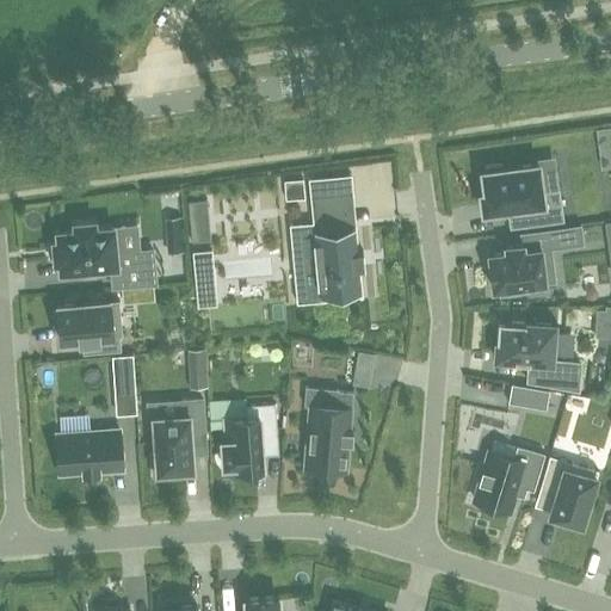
[(610,127),(596,129),(599,150),(610,147),(610,127)]
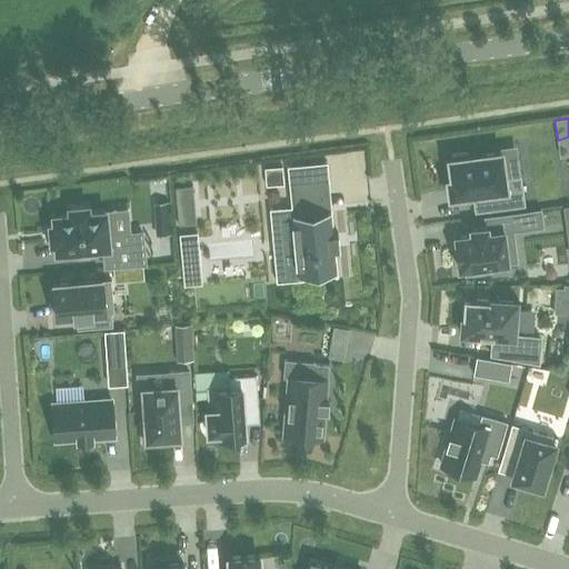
[(447,180),(449,197),(485,192),(488,210),(525,205),(521,175),(505,177),(501,151),(468,157),(467,152),(451,155),(452,159),(448,159),(451,179),(447,180)]
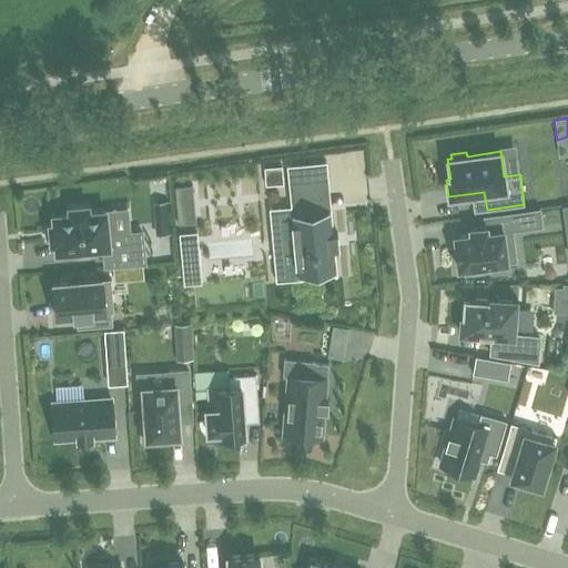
[(287,166),(290,182),(317,179),(315,164),(316,164),(316,162),(314,162),(314,163),(288,165),(288,164),(286,164),(286,166),(287,166)]
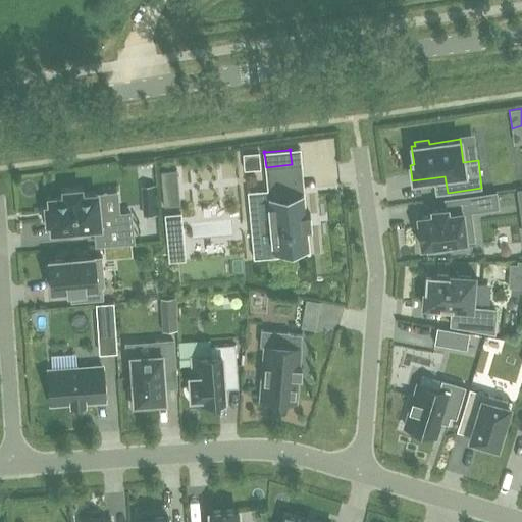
[(243,153),(244,170),(261,168),(259,152),(243,153)]
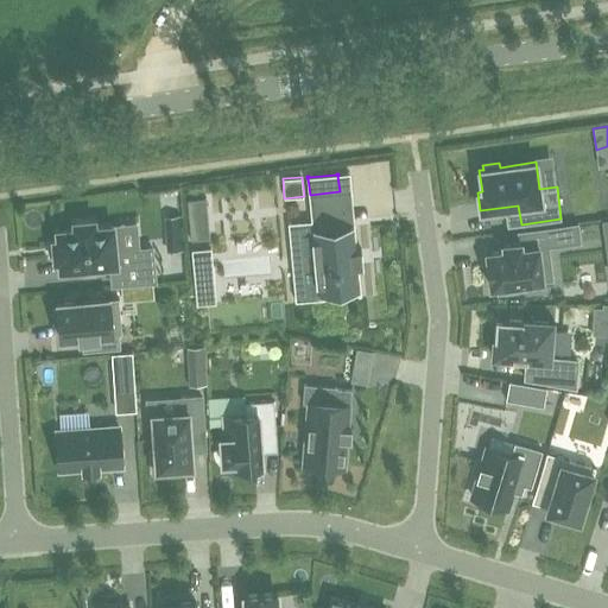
[(311,268),(314,297),(343,295),(342,289),(358,287),(358,292),(360,291),(360,287),(359,287),(358,270),(358,265),(361,265),(360,248),(356,248),(355,244),(353,226),(354,226),(354,222),(352,222),(352,227),(342,227),(341,217),(312,220),(312,222),(295,223),(296,232),(308,230),(310,253),(322,252),(323,267),(311,268)]
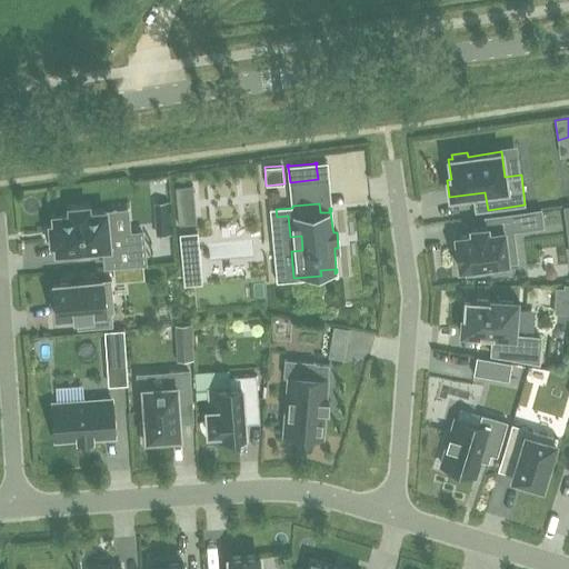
[(56,242),(57,251),(103,247),(105,257),(105,267),(145,262),(142,231),(111,235),(109,211),(88,212),(87,206),(70,208),(70,215),(53,216),(55,225),(50,226),(51,243),(56,242)]
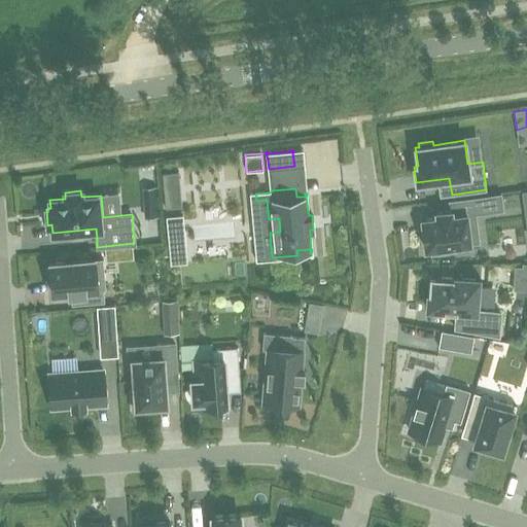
[(436,217),(421,219),(425,248),(430,248),(431,253),(454,250),(453,245),(479,242),(475,213),(504,209),(501,192),(449,200),(450,210),(435,212),(436,217)]
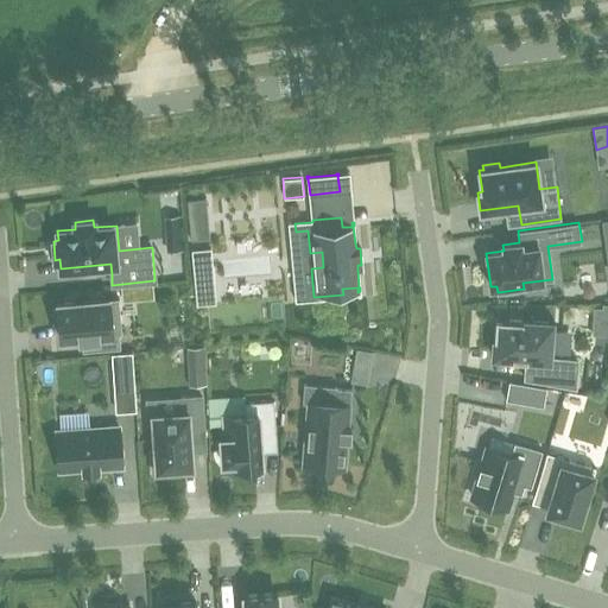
[(165,232),(165,251),(183,249),(182,232),(165,232)]
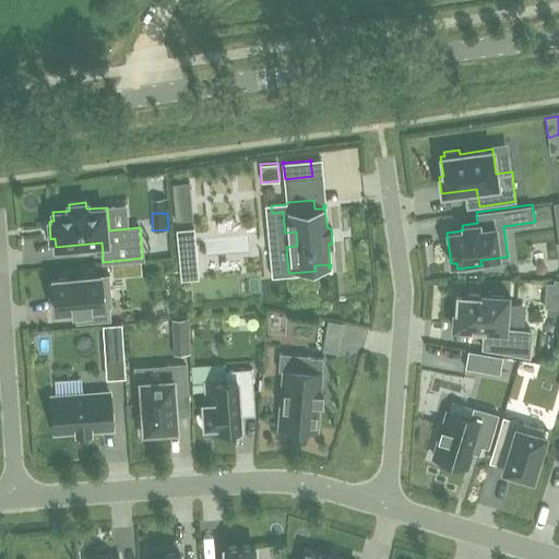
[(176,228),(179,259),(197,259),(193,228),(176,228)]
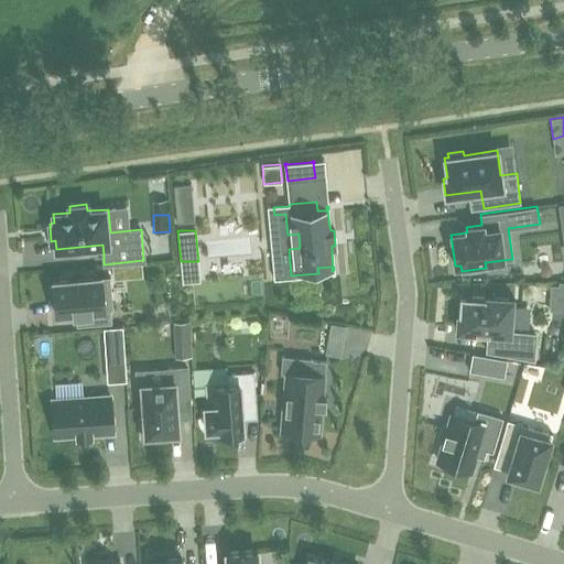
[(111,266),(115,278),(122,278),(121,264),(111,266)]
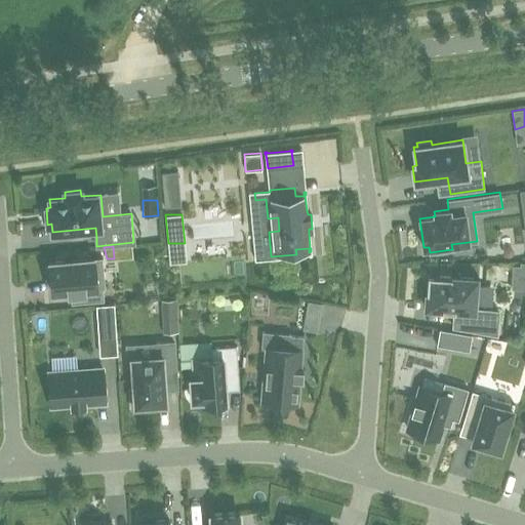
[(105,287),(103,257),(49,261),(49,266),(45,267),(46,281),(51,280),(52,292),(67,291),(68,292),(78,291),(79,303),(104,300),(103,288),(105,287)]
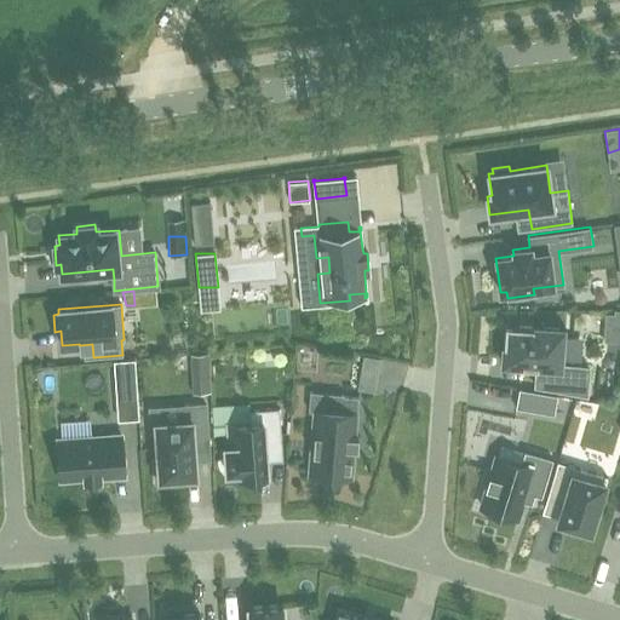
[(505,323),(503,362),(522,365),(522,366),(537,367),(535,385),(586,395),(589,367),(563,366),(566,328),(505,323)]
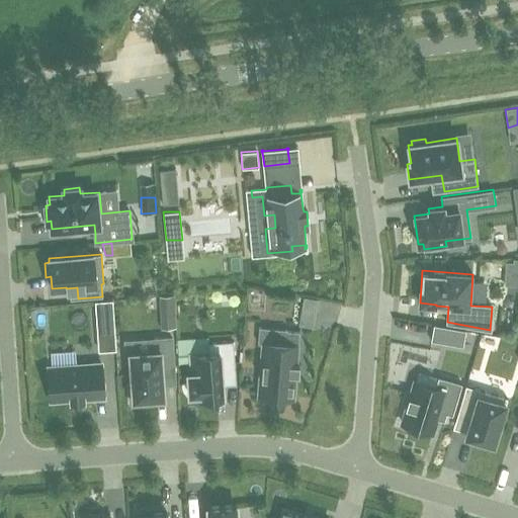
[(159,294),(159,305),(174,304),(174,294),(159,294)]
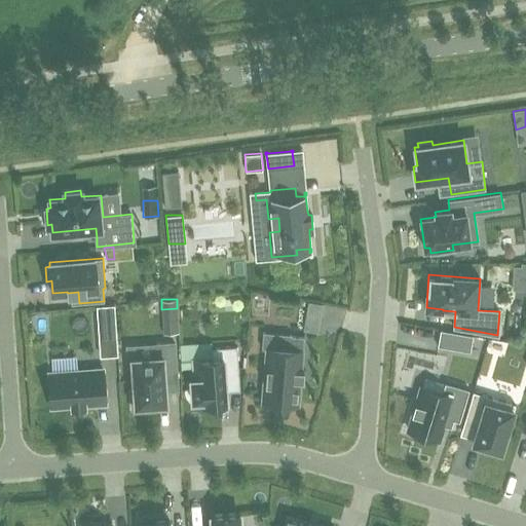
[(307,300),(304,325),(318,328),(323,303),(307,300)]
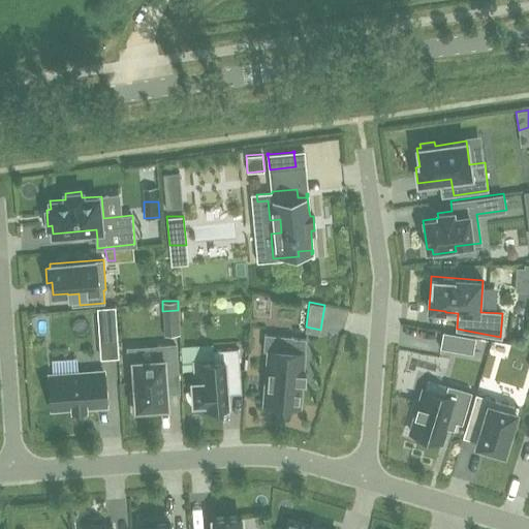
[(116,306),(98,307),(100,338),(118,336),(116,306)]
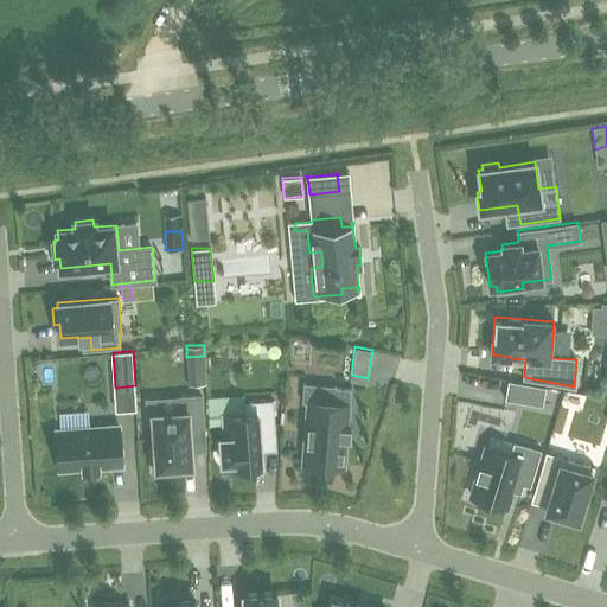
[(509,381),(505,398),(526,402),(542,406),(545,387),(509,381)]
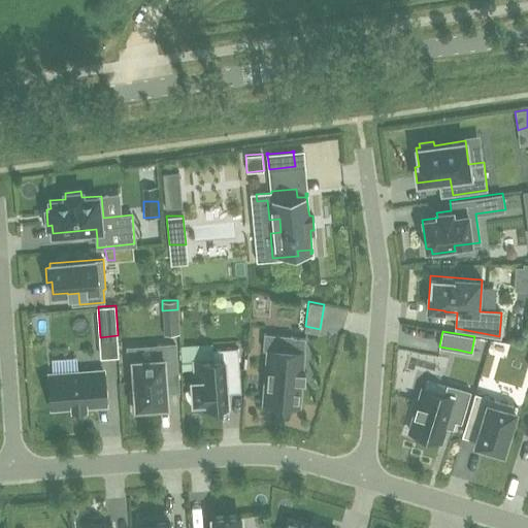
[(302,371),(305,338),(292,337),(293,335),(291,335),(290,351),(267,349),(263,402),(299,405),(301,382),(304,382),(304,380),(301,380),(302,372),(305,373),(305,371),(302,371)]
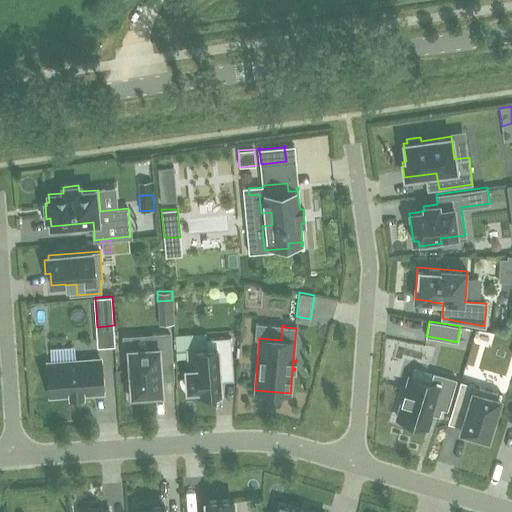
[(170,333),(150,334),(151,347),(128,349),(131,383),(128,383),(129,398),(147,397),(146,394),(161,393),(160,361),(172,360),(170,333)]
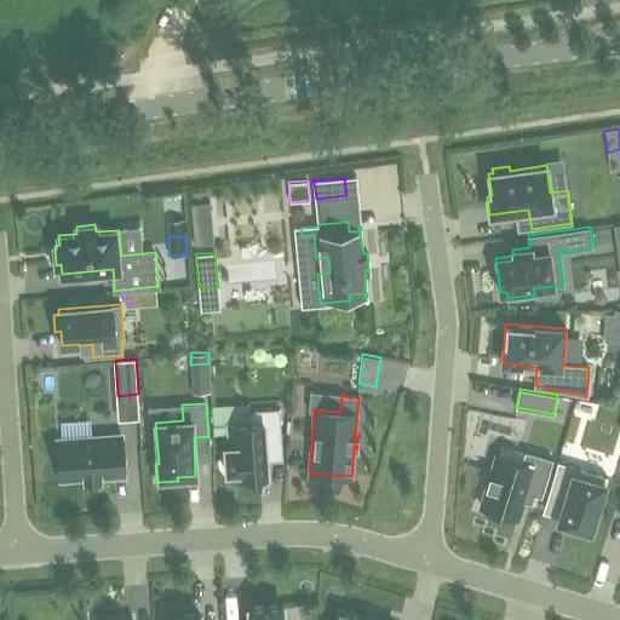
[(231,477),(267,475),(264,443),(281,442),(279,408),(250,409),(251,422),(228,424),(230,447),(225,447),(227,472),(231,472),(231,477)]
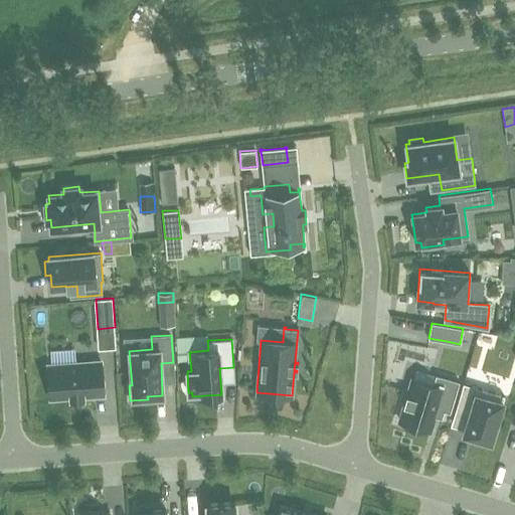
[(101,361),(48,364),(50,398),(70,396),(70,398),(82,398),(82,395),(103,394),(101,361)]
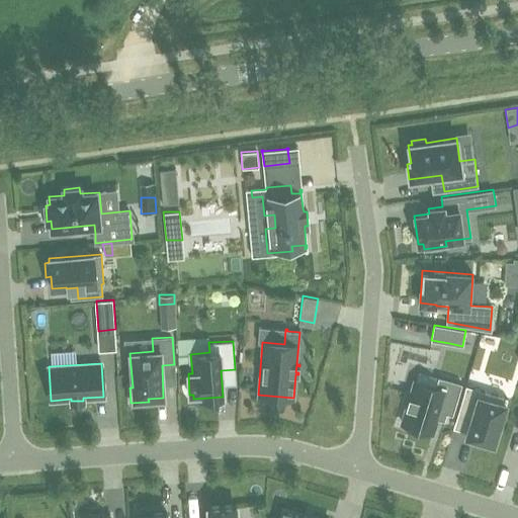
[(453,385),(430,378),(427,389),(406,382),(402,399),(401,399),(398,409),(398,410),(394,425),(425,434),(429,421),(436,423),(438,415),(444,417),(453,385)]
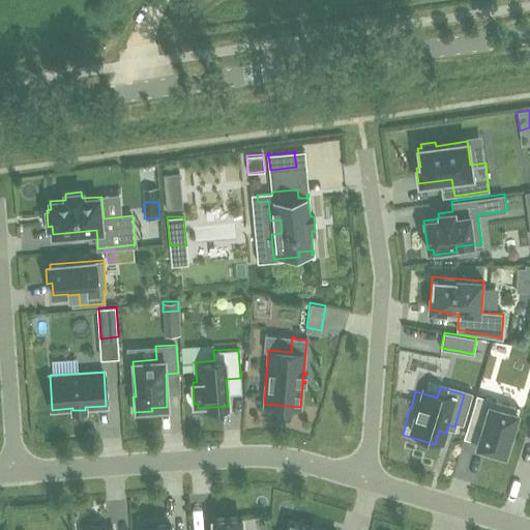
[(519,410),(476,398),(469,422),(482,427),(476,449),(504,458),(511,435),(519,410)]
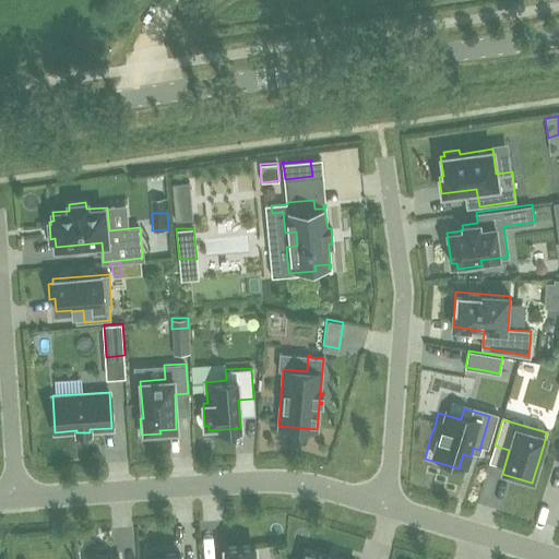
[(224,558),(254,558),(254,545),(224,547),(224,558)]
